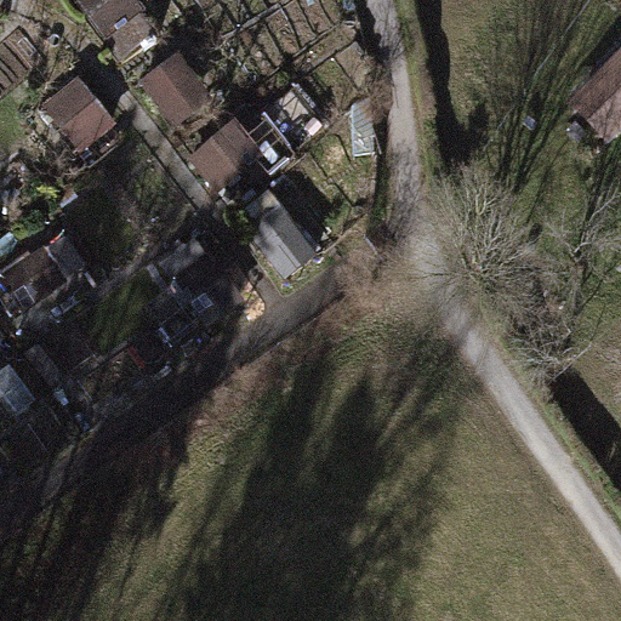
[(138,0),(77,0),(103,35),(143,5),(138,0)]
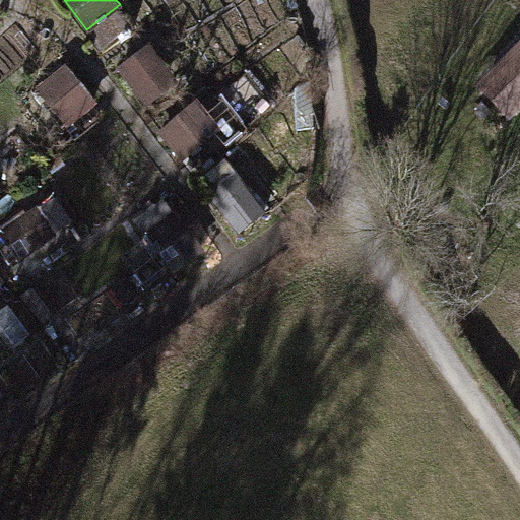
[(176,79),(146,45),(117,69),(146,104),(176,79)]
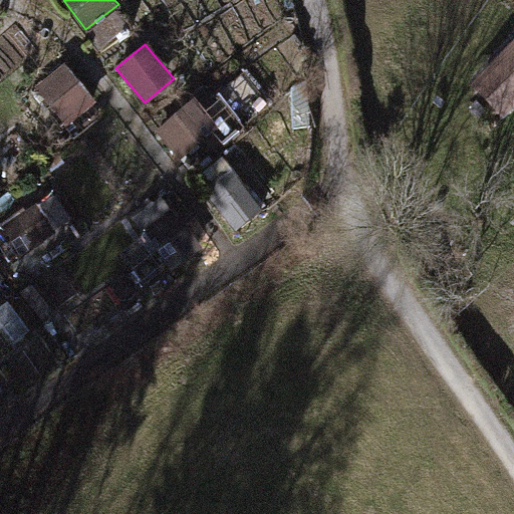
[(513,102),(513,52),(473,79),(496,114),(513,102)]
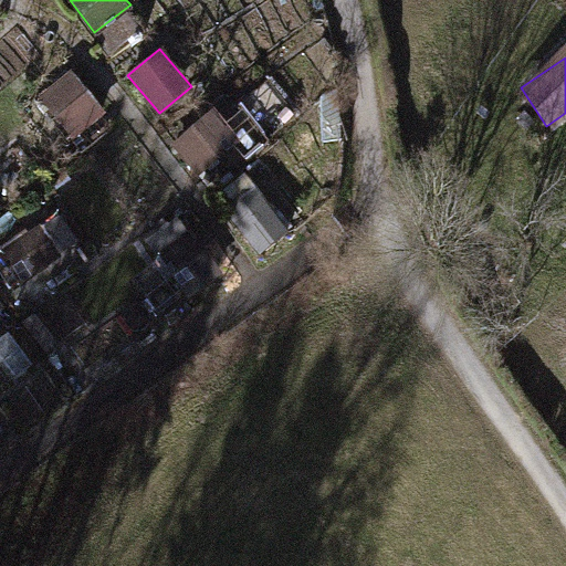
[(103,111),(70,70),(40,93),(72,134),(103,111)]
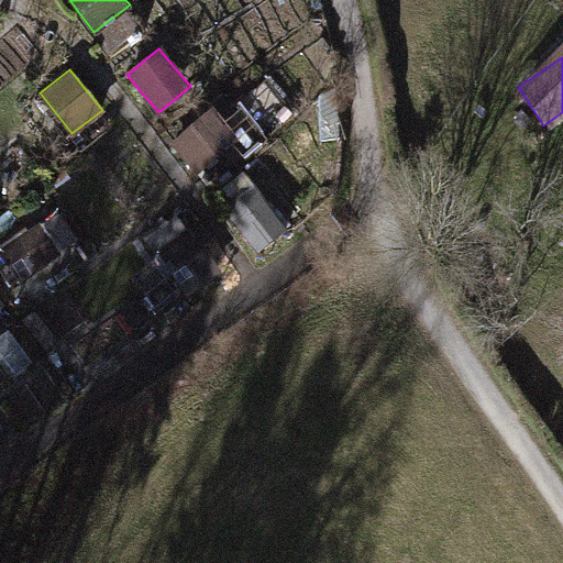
[(214,108),(172,142),(198,175),(220,156),(233,173),(254,156),(214,108)]
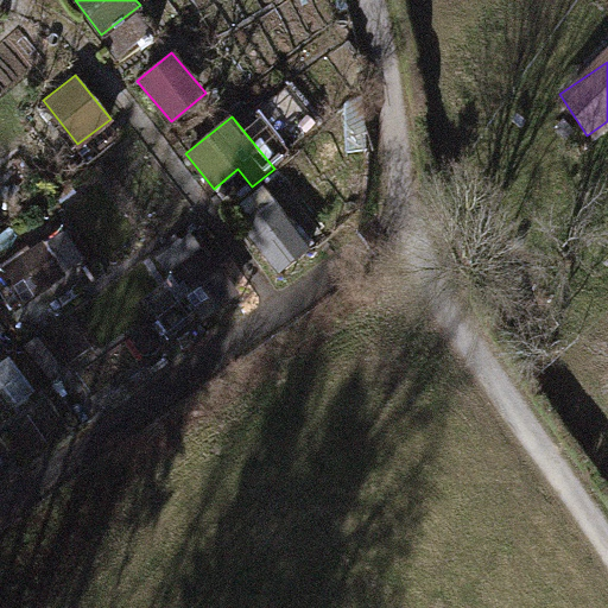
[(274,200),(240,226),(279,277),(314,251),(274,200)]
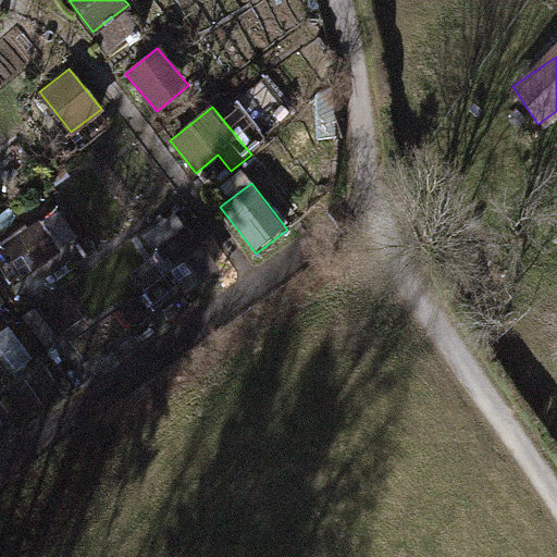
[(41,222),(1,249),(21,277),(61,251),(41,222)]
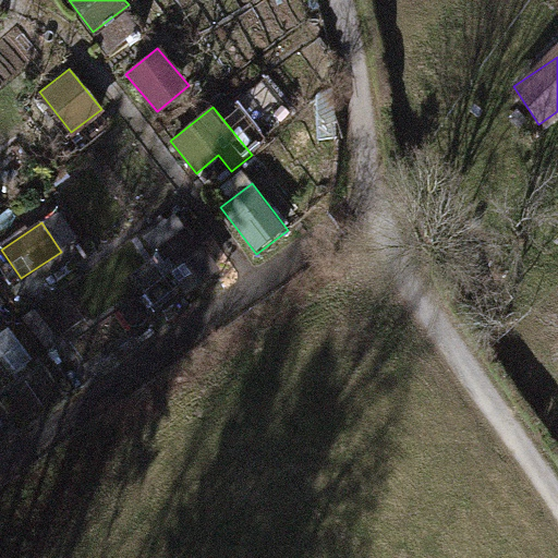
[(187,229),(157,252),(189,293),(219,270),(187,229)]
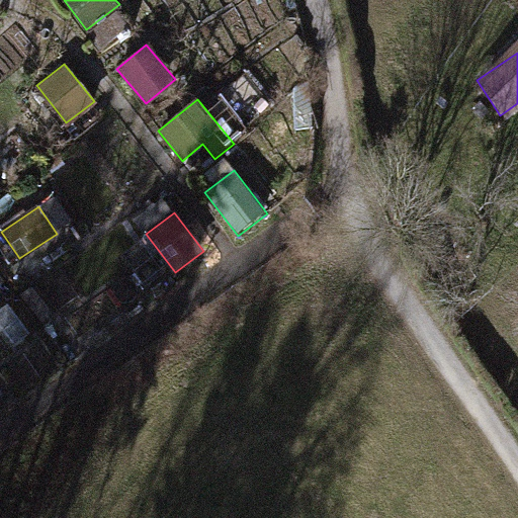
All buildings are outlined.
